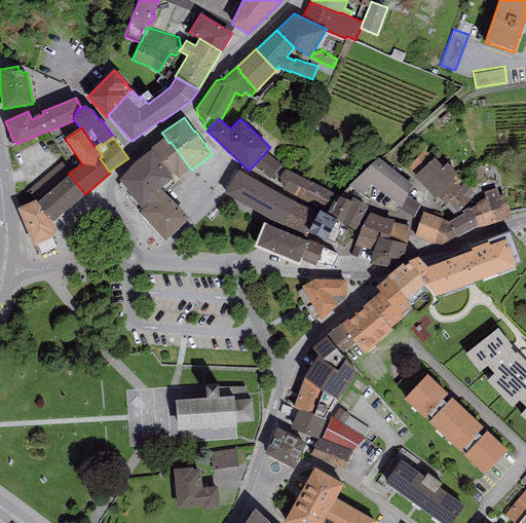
[(168,143),(165,138),(150,148),(152,150),(173,180),(174,181),(181,177),(180,176),(190,169),(171,142),(168,143)]
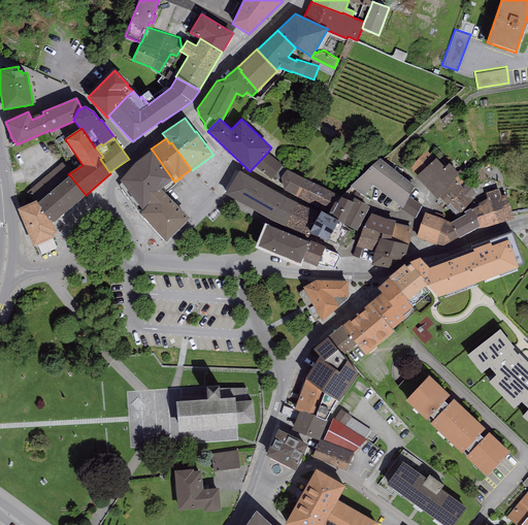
[(161,190),(173,181),(153,151),(135,163),(120,182),(142,211),(149,204),(147,203),(161,190)]
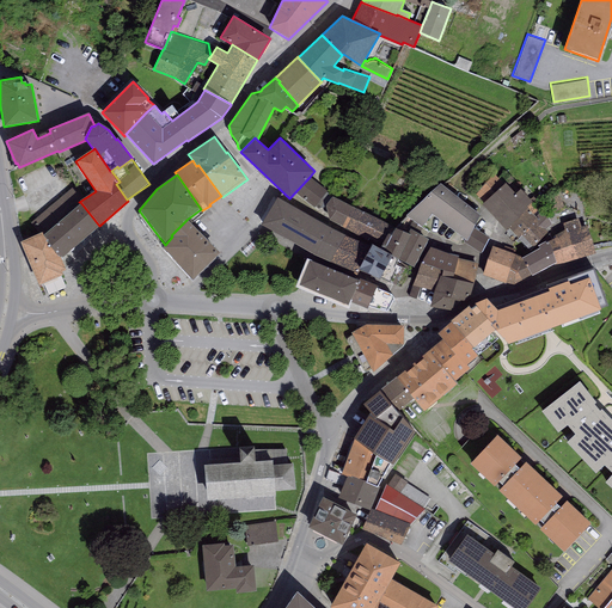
[(328,190),(310,177),(291,197),(311,210),(328,190)]
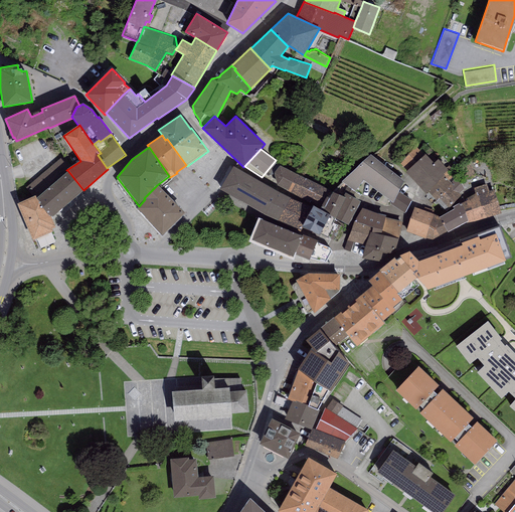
[(404,180),(370,154),(341,180),(355,191),(363,180),(390,200),(393,202),(399,190),(404,180)]
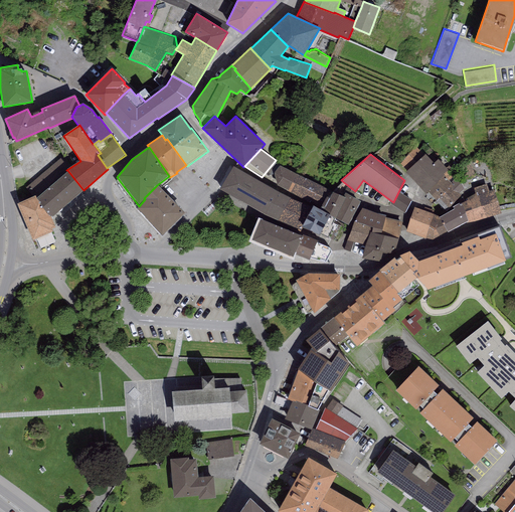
[(405,172),(425,193),(428,191),(445,176),(444,174),(448,170),(445,167),(438,159),(434,163),(424,154),(405,172)]
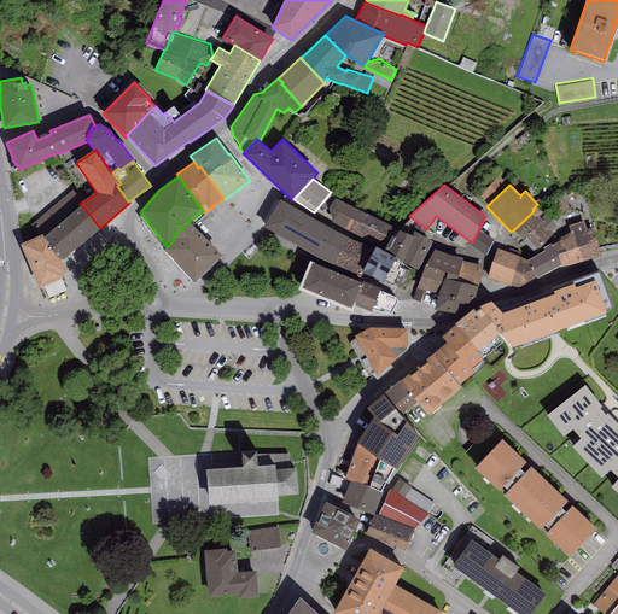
[(541,194),(534,200),(537,204),(532,209),(534,211),(514,229),(524,239),(534,231),(530,227),(547,212),(553,208),(541,194)]
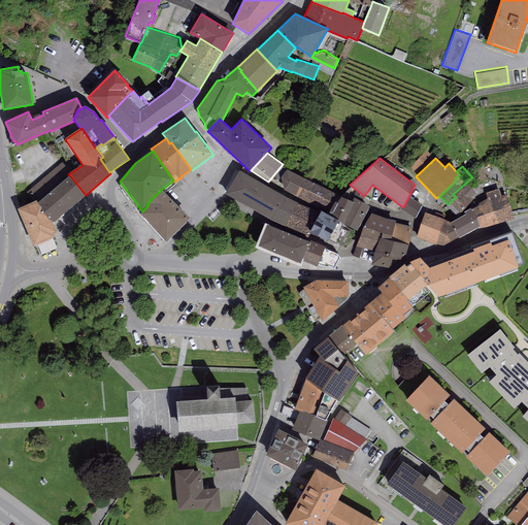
[(331,190),(286,169),(274,190),(297,203),(321,212),(331,190)]
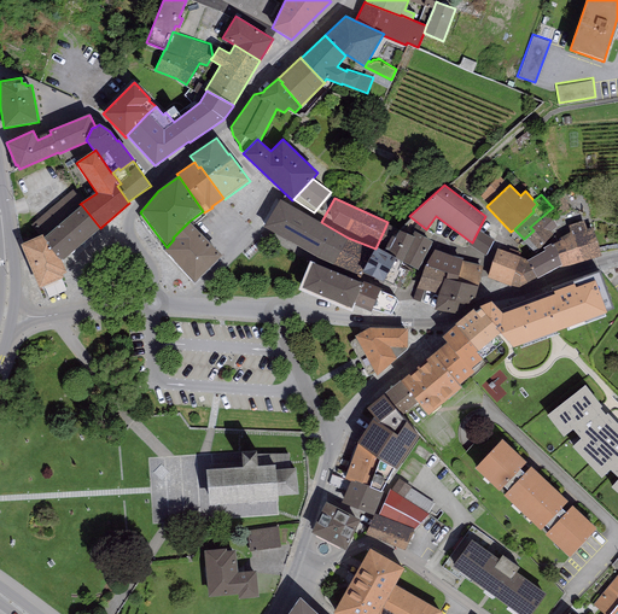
[(279,199),(264,227),(305,250),(307,247),(336,259),(337,257),(348,238),(321,222),(279,199)]
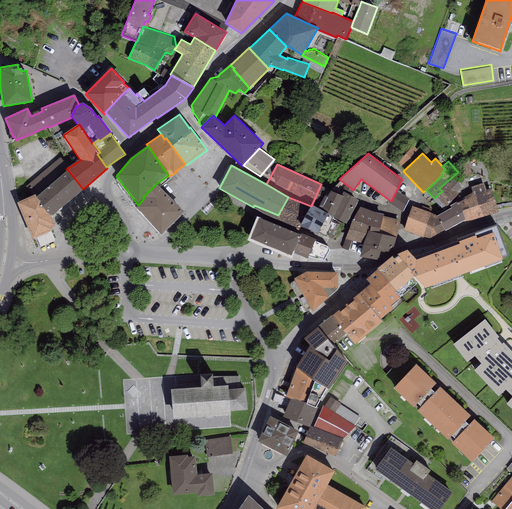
[(83,189),(67,169),(36,197),(47,213),(52,216),(83,189)]
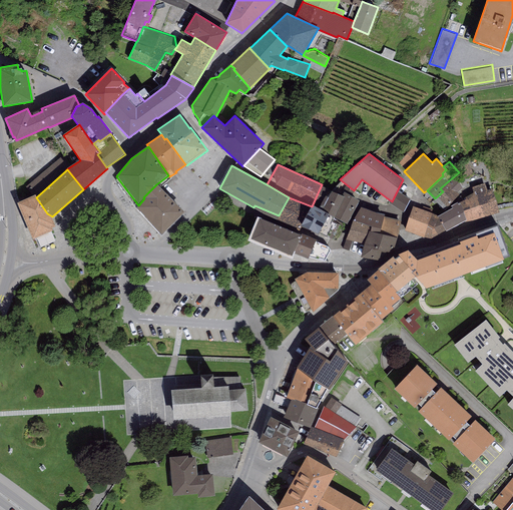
[(443,191),(435,198),(444,209),(460,194),(458,191),(463,186),(454,176),(440,188),(443,191)]
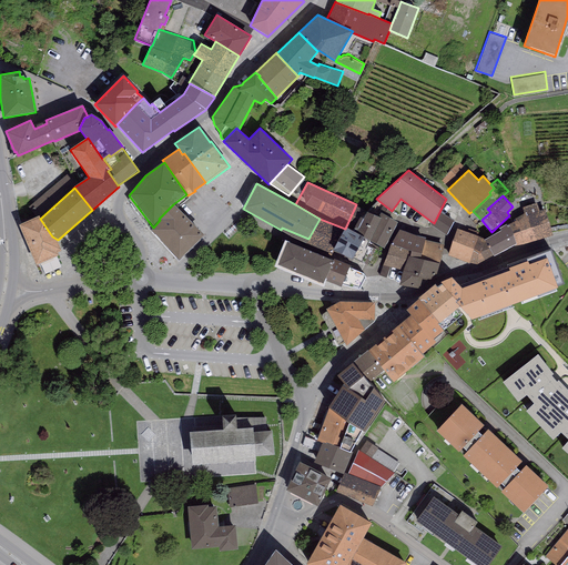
[(517,245),(553,234),(545,208),(539,210),(537,201),(521,205),(524,212),(510,219),(510,221),(517,243),(517,245)]
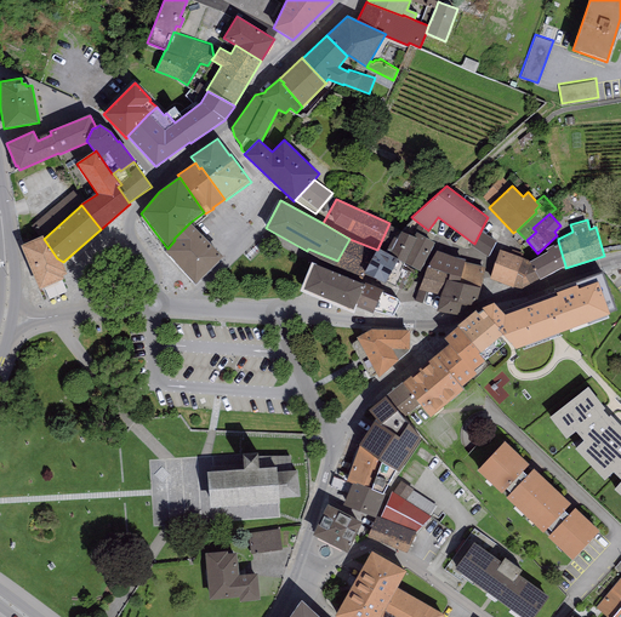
[(223,257),(189,223),(174,239),(175,240),(167,249),(164,252),(195,284),(223,257)]
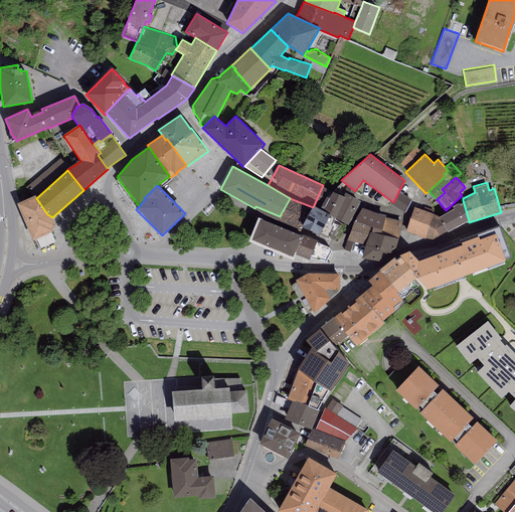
[(411,198),(399,190),(393,202),(390,200),(389,202),(405,211),(411,198)]
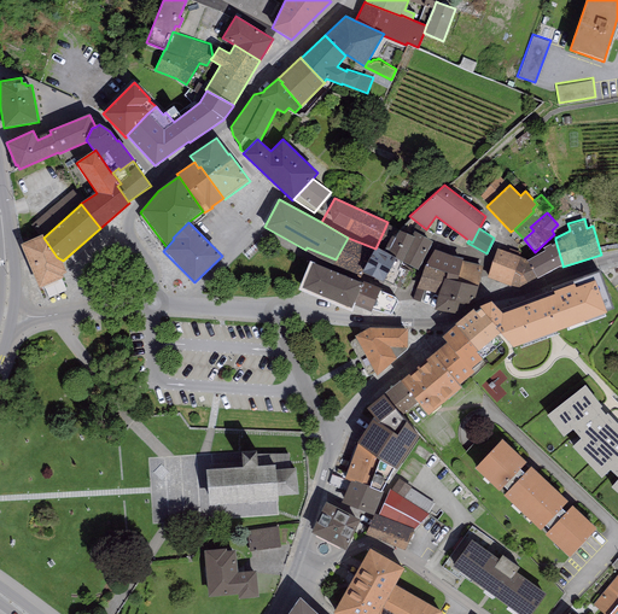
[(391,235),(383,252),(400,262),(402,262),(418,269),(433,240),(415,231),(412,237),(398,231),(391,235)]
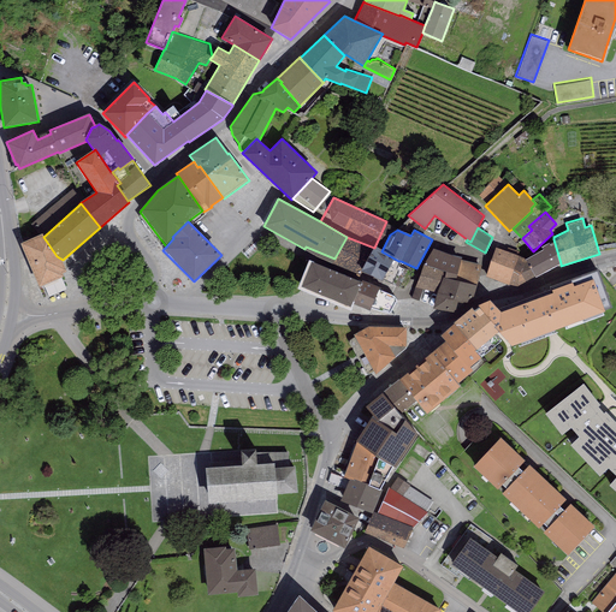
[(43,237),(42,233),(21,243),(39,287),(64,277),(63,274),(67,272),(63,260),(57,256),(43,237)]
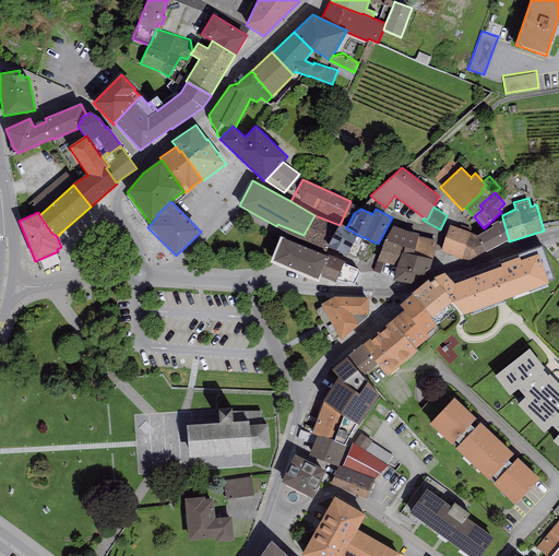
[(340,225),(314,215),(305,233),(326,241),(330,244),(340,225)]
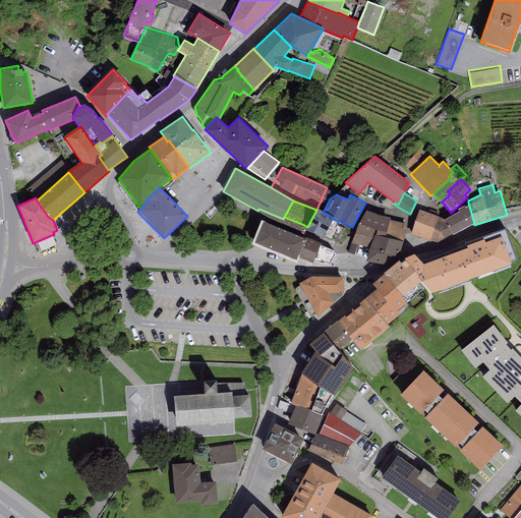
[(459,211),(445,218),(450,229),(453,233),(474,223),(468,203),(458,209),(459,211)]
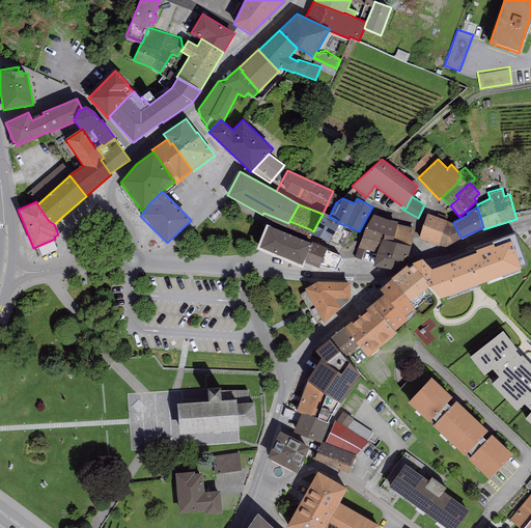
[(453,222),(427,213),(419,239),(439,246),(462,238),(458,233),(453,222)]
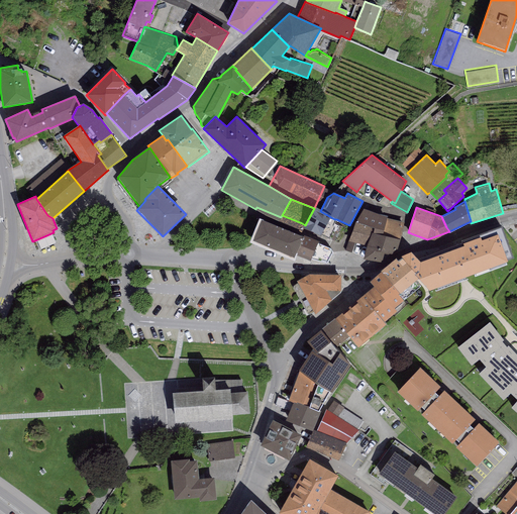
[(320,211),(314,208),(305,225),(302,223),(300,227),(323,238),(334,219),(320,211)]
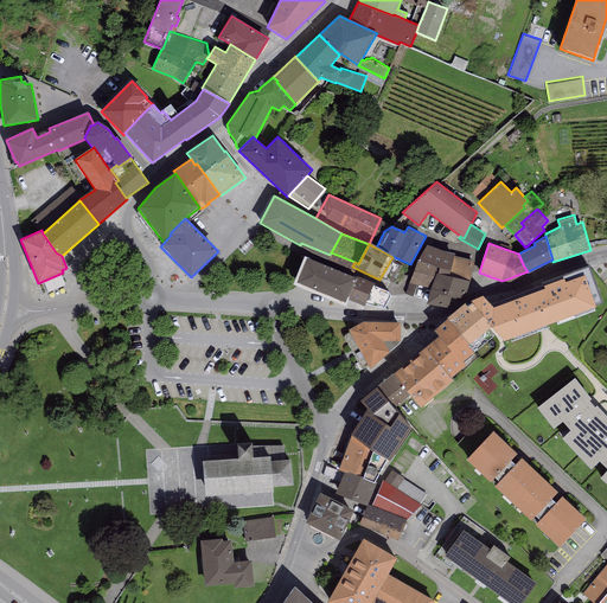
[(454,255),(427,244),(417,258),(409,282),(430,287),(426,305),(448,308),(462,299),(466,296),(474,260),(454,255)]
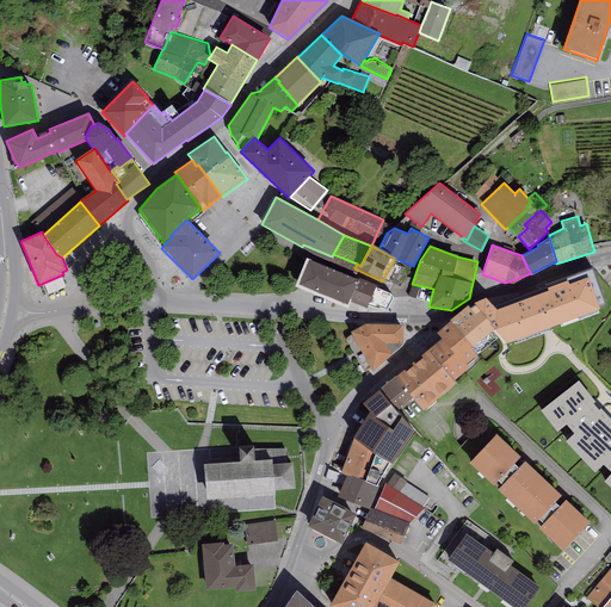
[(358,280),(309,260),(298,285),(347,305),(350,301),(358,280)]
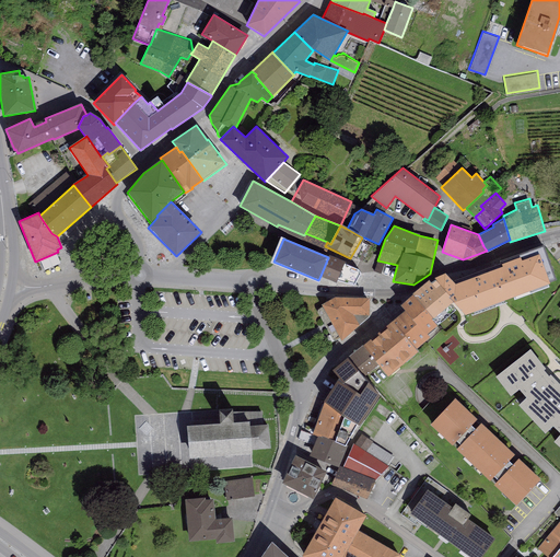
[(329,255),(328,257),(321,276),(336,282),(345,262),(329,255)]
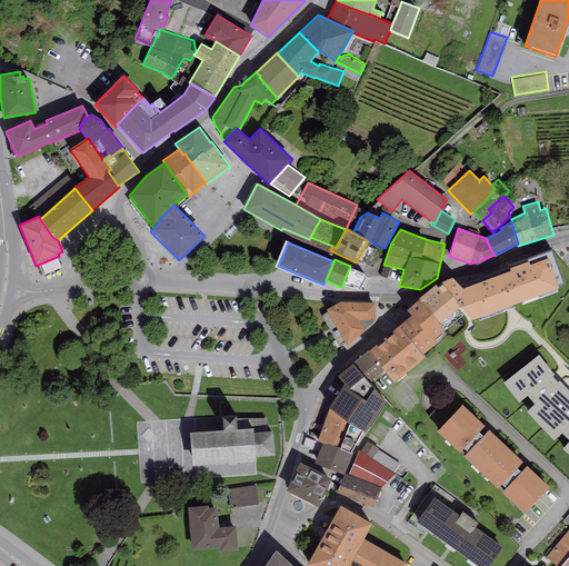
[(452,279),(441,285),(442,286),(461,308),(472,321),(559,289),(548,259),(530,267),(528,260),(499,271),(459,287),(452,279)]
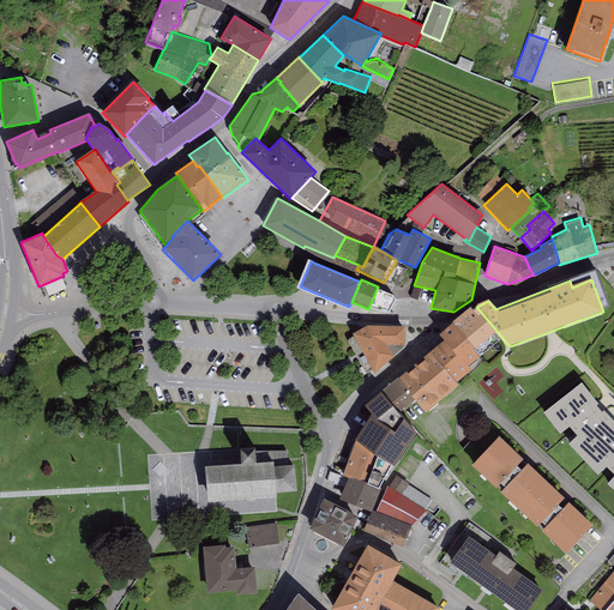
[(398,295),(378,287),(368,309),(387,314),(398,295)]
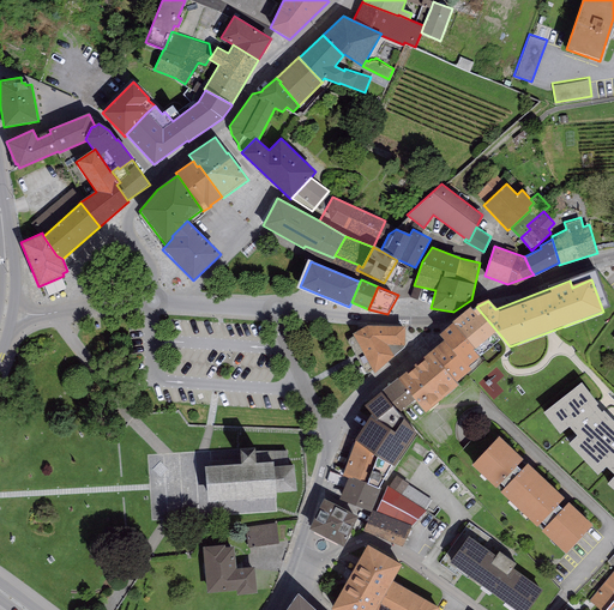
[(498,332),(477,308),(474,312),(470,308),(452,324),(475,349),(473,350),(479,358),(500,340),(494,334),(498,332)]
